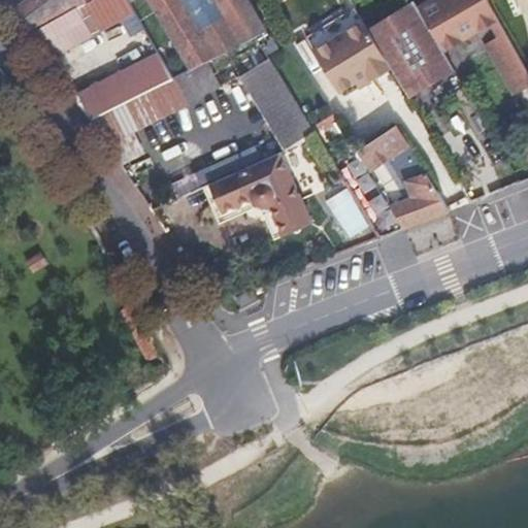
[(69,12),(59,0),(29,0),(14,11),(30,35),(69,12)]
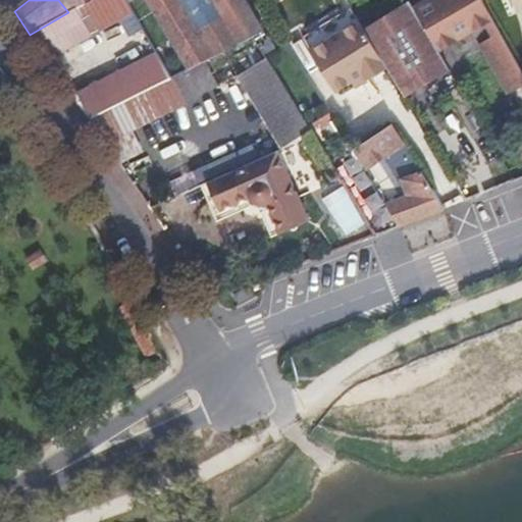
[(30,35),(47,60),(134,10),(126,0),(90,0),(68,12),(30,35)]
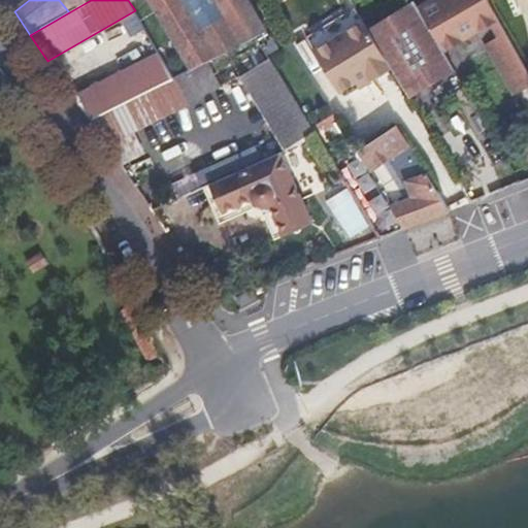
[(59,0),(69,12),(91,0),(59,0)]
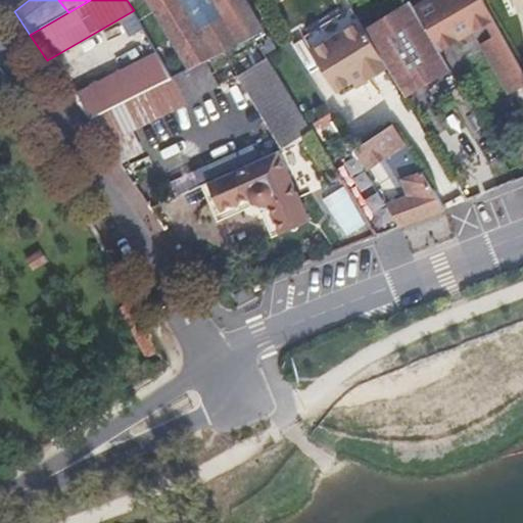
[(157,53),(173,78),(254,36),(267,30),(247,0),(127,0),(134,10),(157,53)]
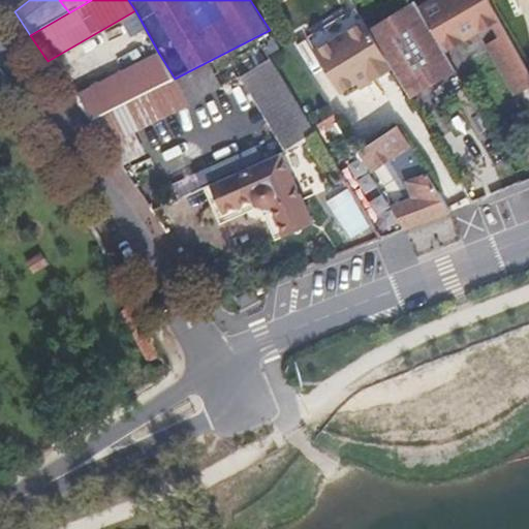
[(431,0),(419,7),(445,52),(500,20),(489,0),(431,0)]
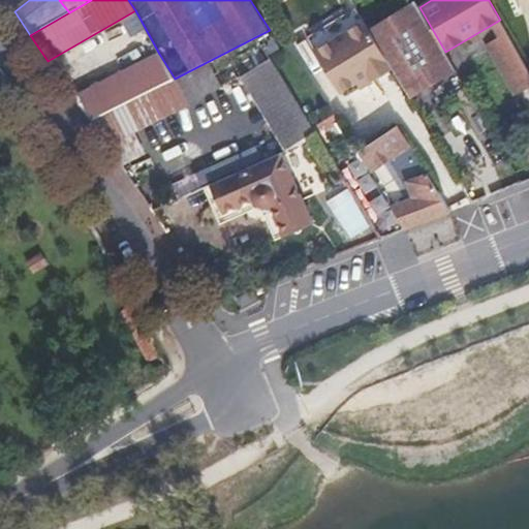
[(416,2),(370,31),(398,85),(410,96),(456,69),(445,52),(419,7),(416,2)]
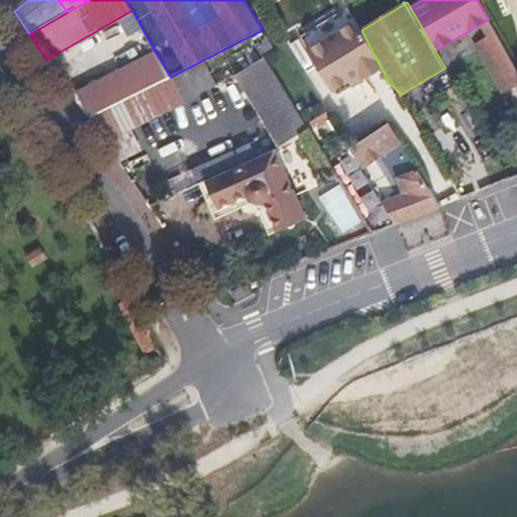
[(308,50),(355,20),(347,7),(300,37),(308,50)]
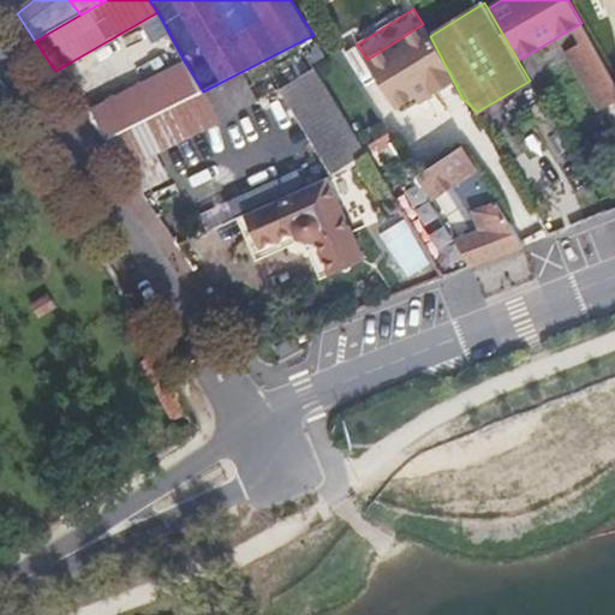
[(366,60),(396,108),(417,95),(421,102),(463,99),(430,36),(423,24),(366,60)]
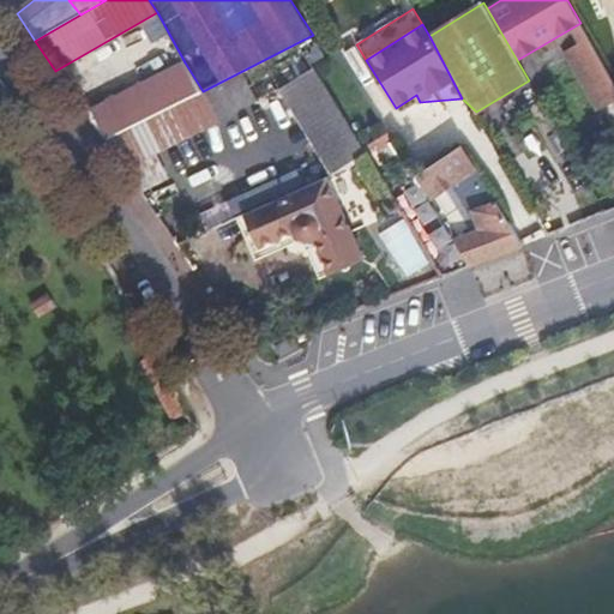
[(355,103),(313,35),(299,42),(342,112),(355,103)]
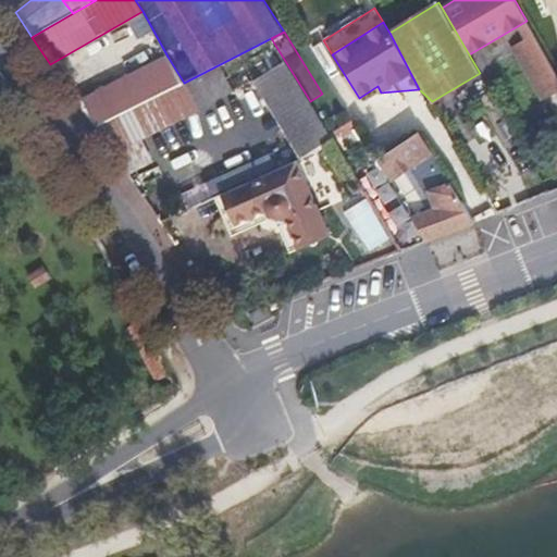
[(302,158),(335,144),(310,101),(271,38),(184,83),(97,125),(94,126),(127,173),(150,161),(151,161),(141,139),(254,81),(302,158)]
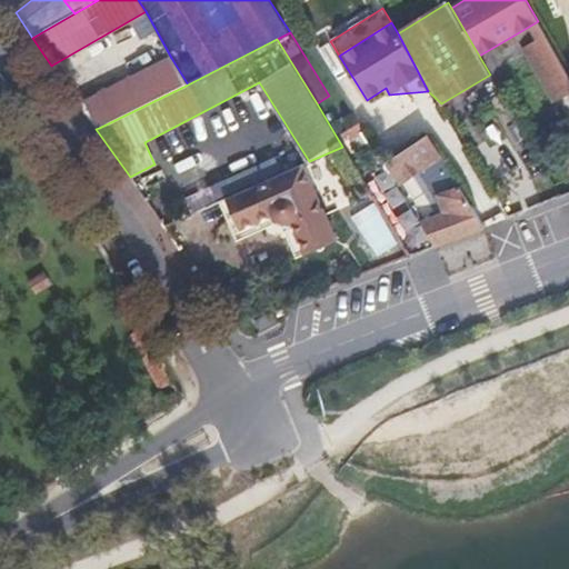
[(99,128),(188,85),(171,58),(85,101),(99,128)]
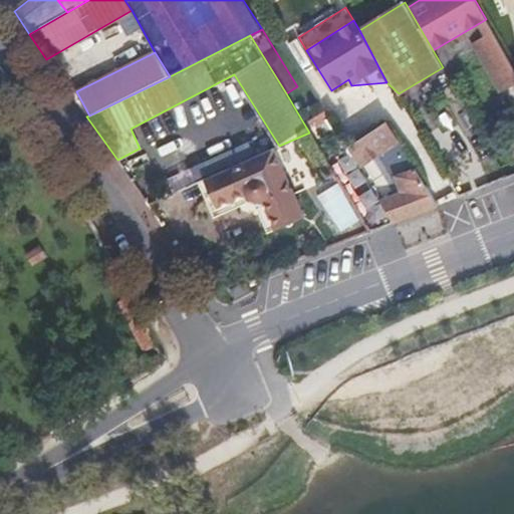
[(394,223),(439,206),(416,168),(399,142),(388,121),(348,147),(360,167),(376,156),(391,178),(396,176),(402,191),(380,200),(394,223)]
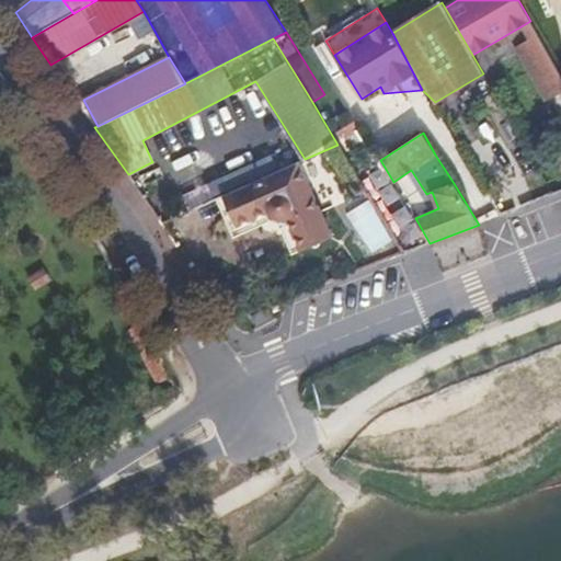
[(144,195),(164,181),(151,162),(128,174),(144,195)]
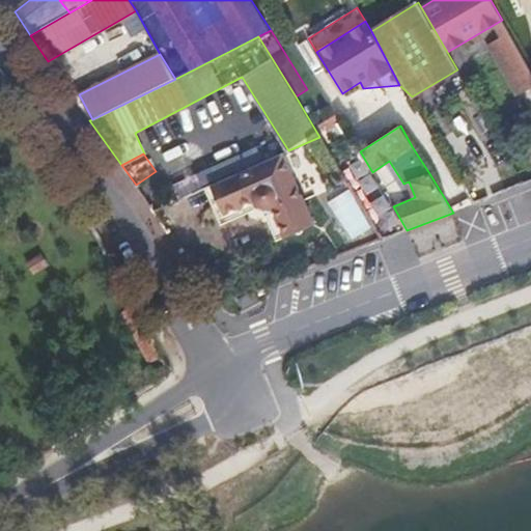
[(315,224),(283,154),(212,185),(224,215),(250,202),(255,199),(256,202),(259,204),(264,207),(268,207),(272,206),(275,213),(285,236),(285,238),(315,224)]
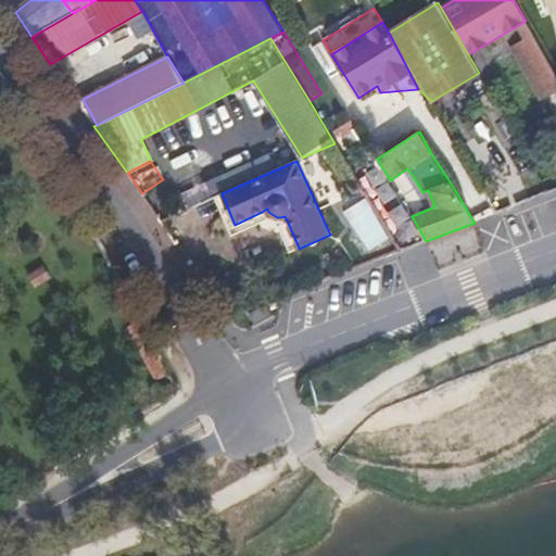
[(205,201),(201,188),(178,198),(184,210),(205,201)]
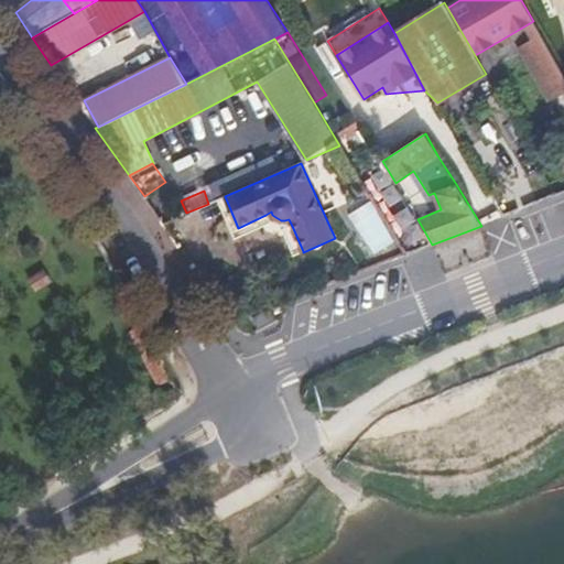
[(270,224),(266,215),(238,228),(225,196),(218,199),(236,239),(270,224)]
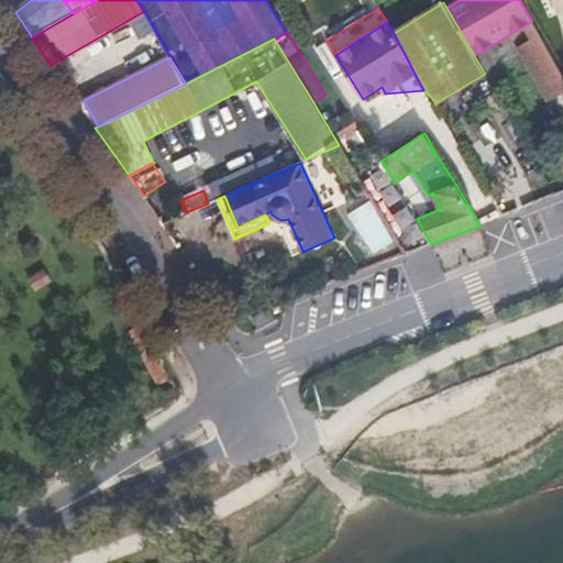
[(372,199),(350,211),(375,253),(396,241),(372,199)]
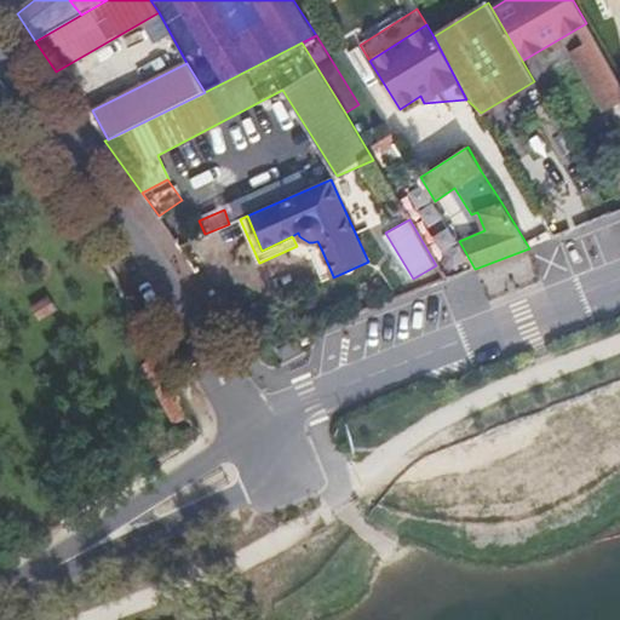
[(323,280),(333,276),(321,248),(311,253),(323,280)]
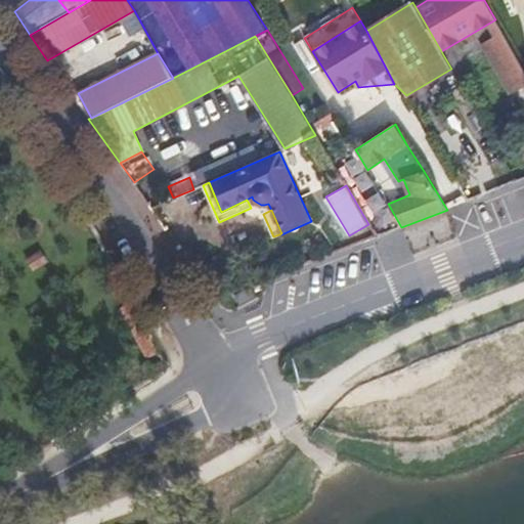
[(457,227),(447,210),(401,227),(411,245),(457,227)]
